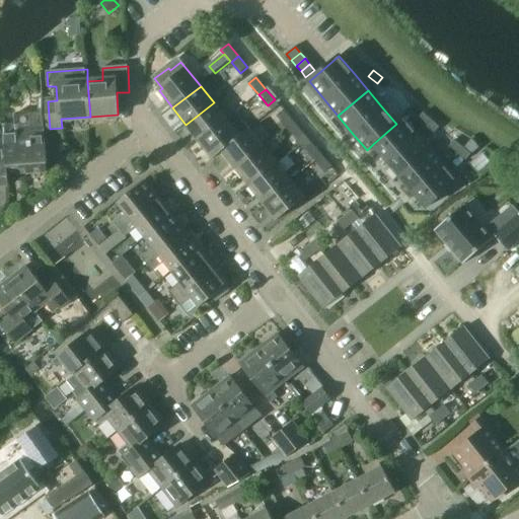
[(199,142),(227,120),(214,102),(186,125),(199,142)]
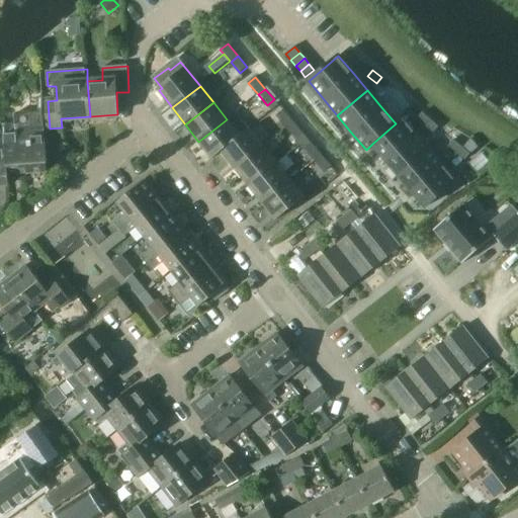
[(276,116),(285,127),(293,121),(283,110),(276,116)]
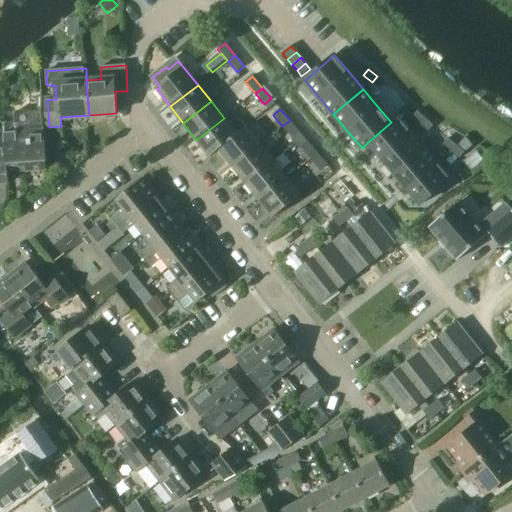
[(16,122),(3,123),(4,137),(5,137),(6,153),(8,153),(8,159),(17,158),(18,171),(48,169),(44,124),(43,111),(15,113),(16,122)]
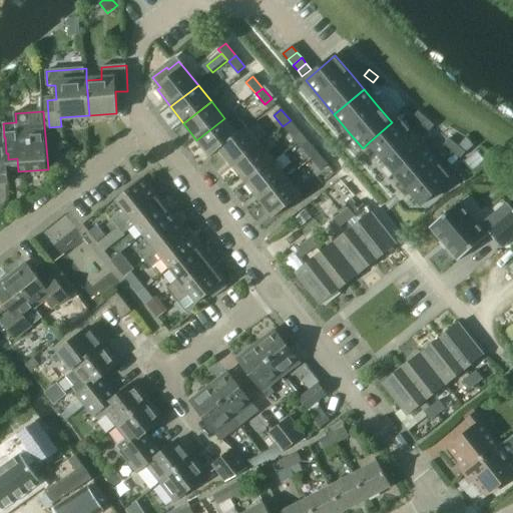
[(413,117),(421,124),(427,119),(418,111),(413,117)]
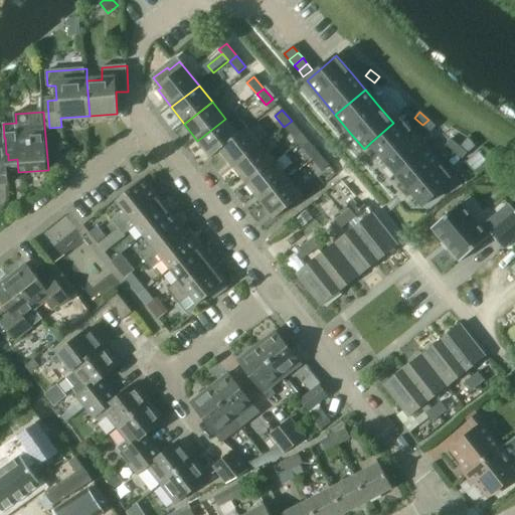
[(383,158),(412,134),(399,117),(392,122),(393,123),(370,143),(383,158)]
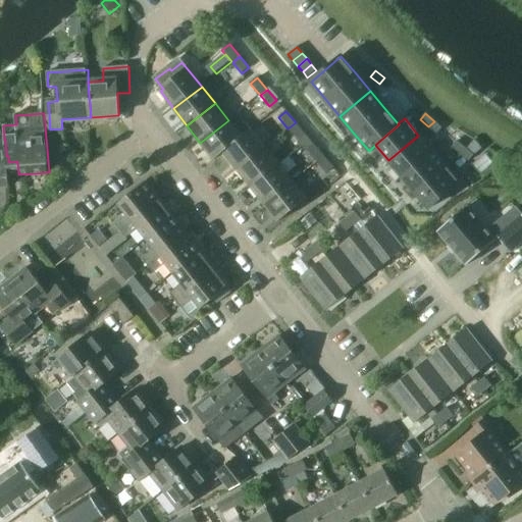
[(223,152),(242,138),(228,120),(200,143),(213,159),(223,152)]
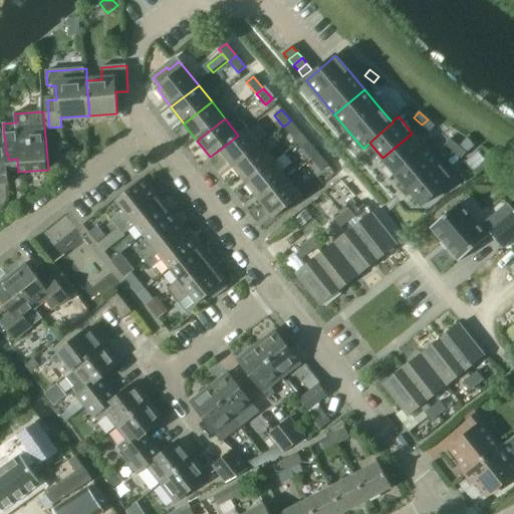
[(428,119),(422,124),(430,132),(436,125),(428,119)]
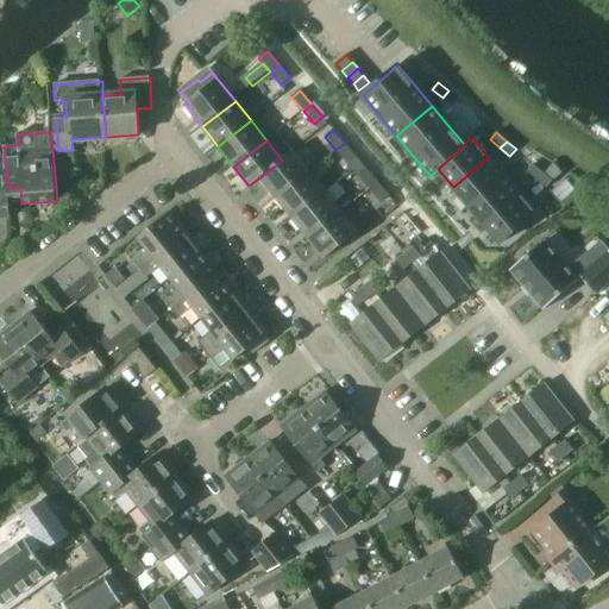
[(357,157),(345,143),(336,150),(347,164),(357,157)]
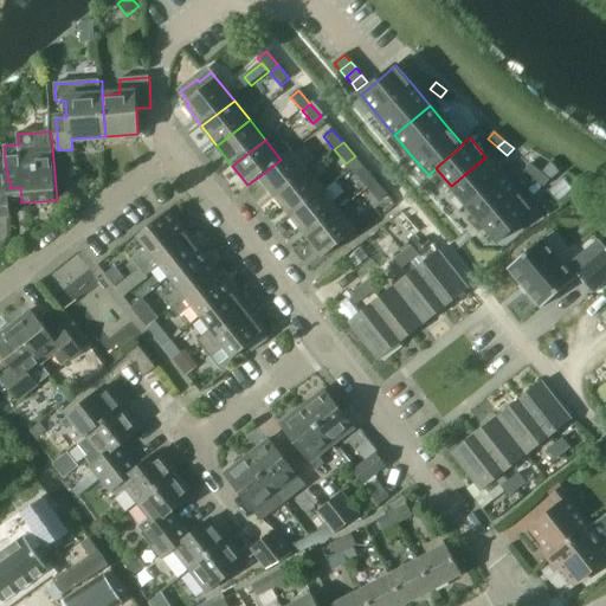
[(275,197),(308,171),(292,150),(281,160),(259,176),(275,197)]
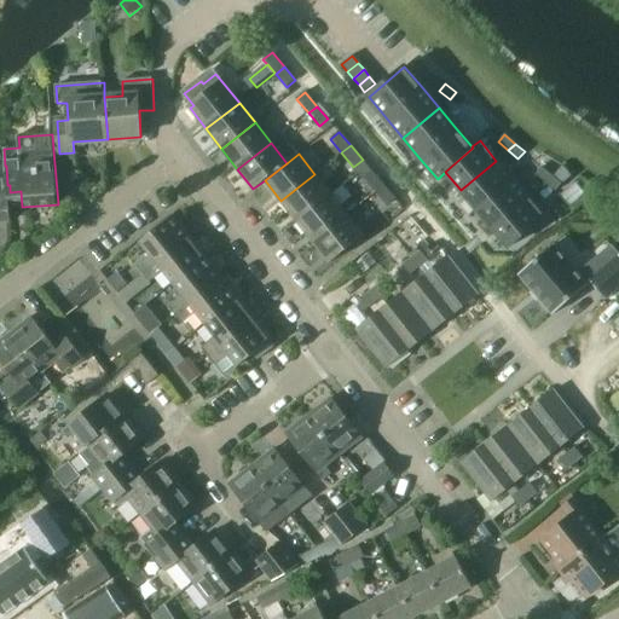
[(476,209),(513,179),(496,161),(461,190),(476,209)]
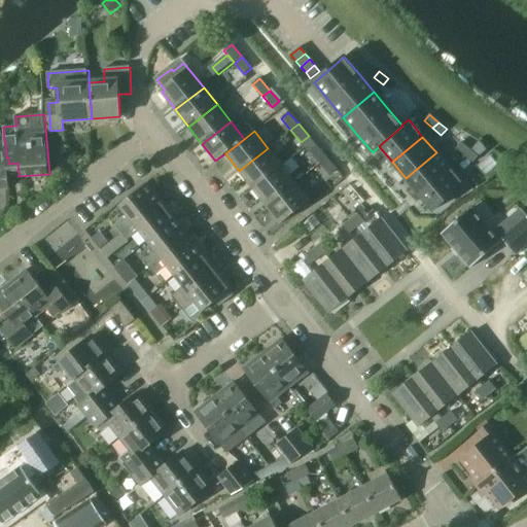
[(0,189),(10,189),(8,164),(8,157),(6,157),(5,141),(4,141),(0,141),(0,189)]
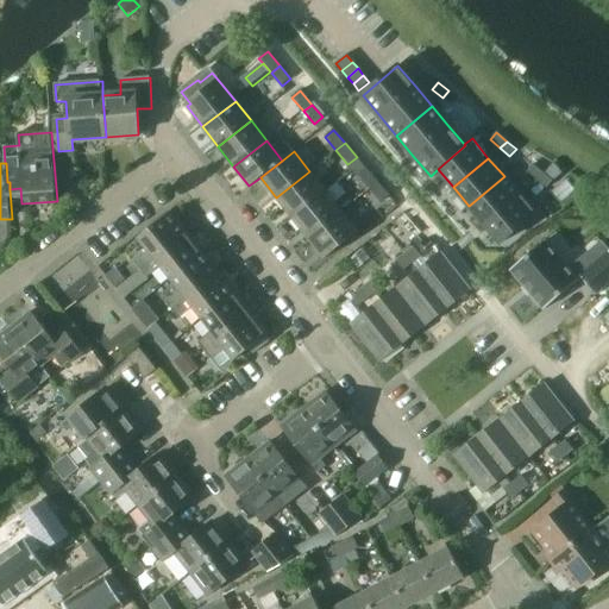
[(527,171),(537,180),(544,173),(533,164),(527,171)]
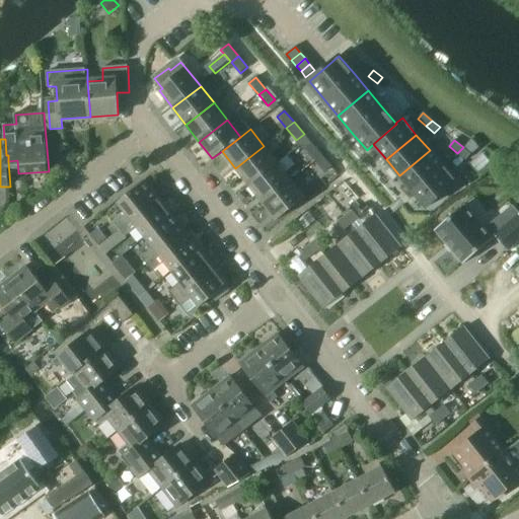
[(471,154),(478,148),(472,141),(464,148),(471,154)]
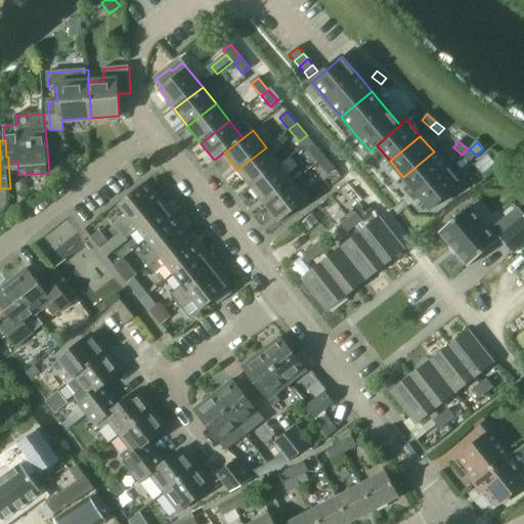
[(308,151),(317,162),(325,156),(316,144),(308,151)]
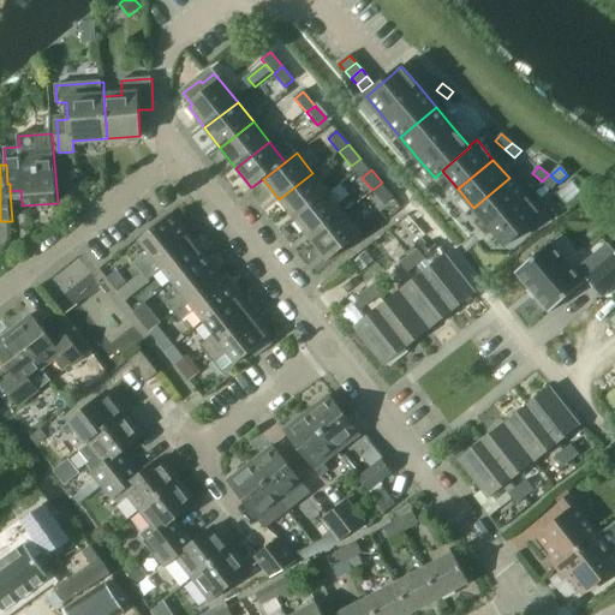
[(279,199),(294,219),(328,192),(312,173),(279,199)]
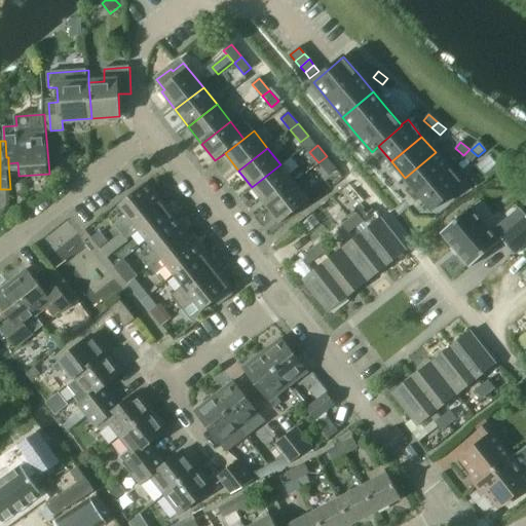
[(470,149),(463,155),(472,162),(478,156),(470,149)]
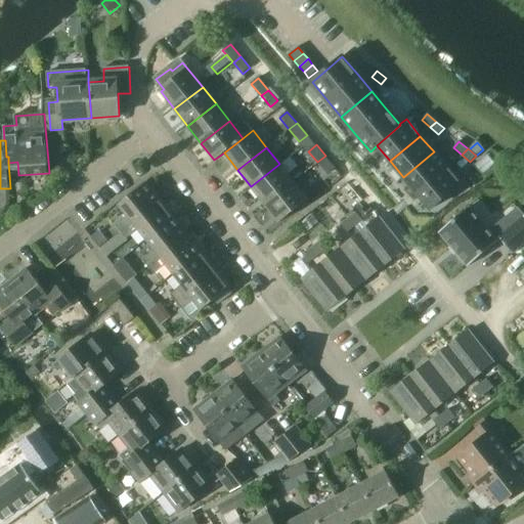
[(417,193),(447,168),(434,151),(403,177),(417,193)]
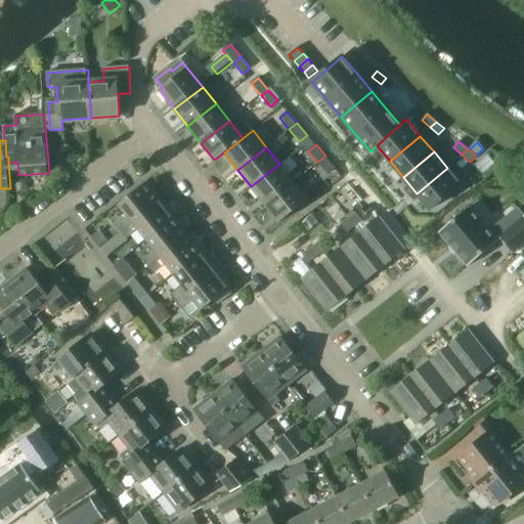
[(335,167),(325,156),(317,162),(328,173),(335,167)]
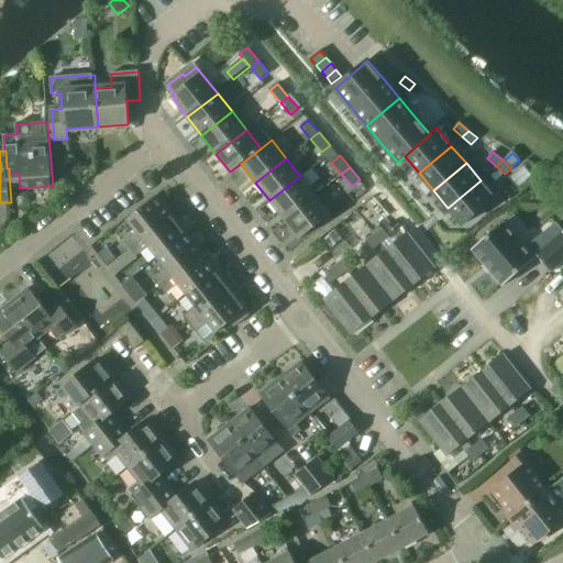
[(284,219),(315,195),(300,176),(269,200),(284,219)]
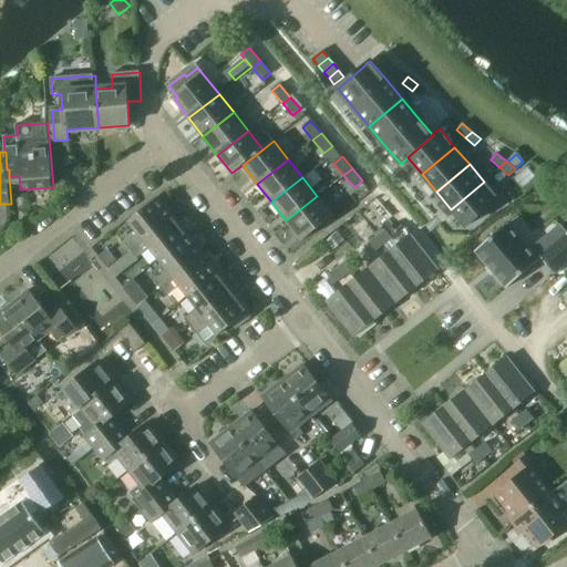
[(466,227),(498,199),(484,182),(451,209),(466,227)]
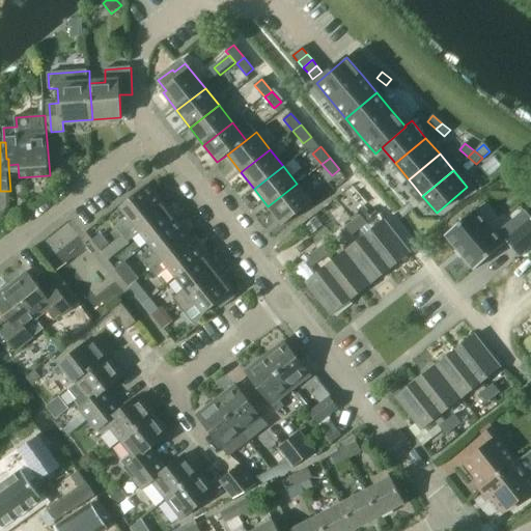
[(310,201),(297,184),(268,206),(282,224),(310,201)]
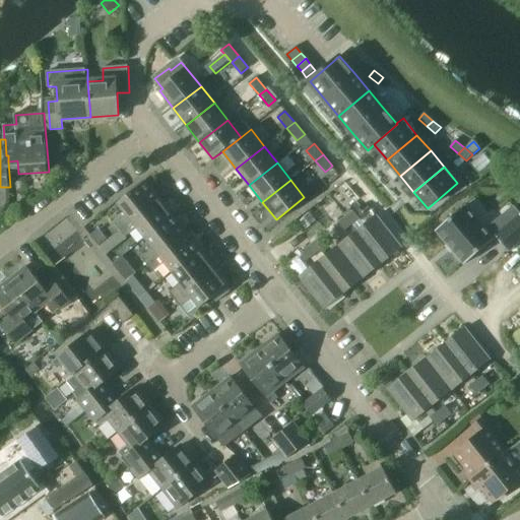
[(120,230),(159,198),(146,182),(118,203),(127,214),(115,223),(120,230)]
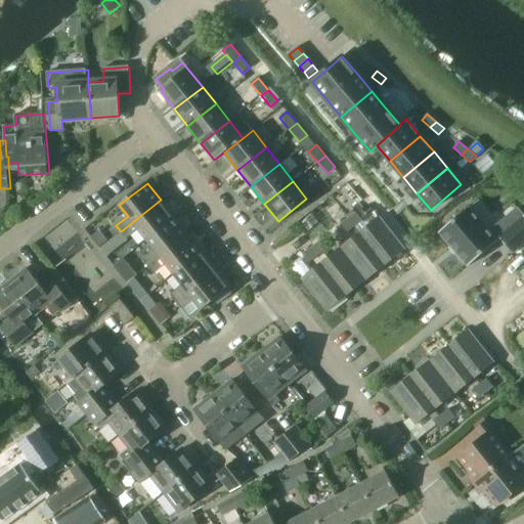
[(146,239),(175,217),(161,200),(121,231),(126,238),(138,229),(146,239)]
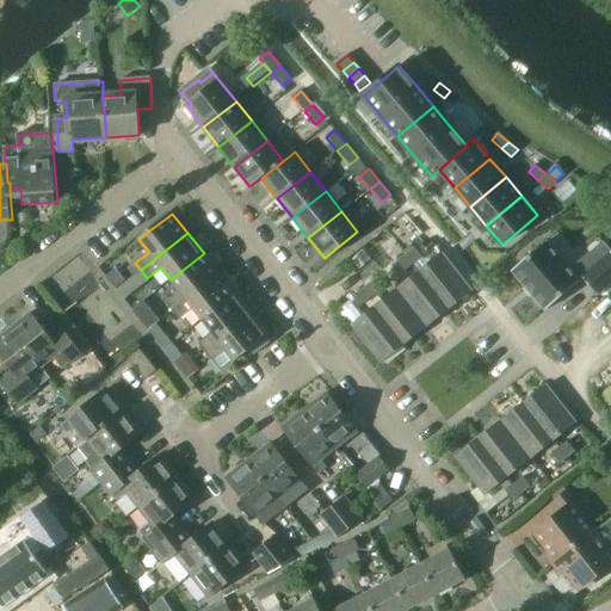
[(585,278),(599,295),(610,284),(610,253),(594,267),(586,258),(569,272),(544,242),(512,270),(547,309),(585,278)]
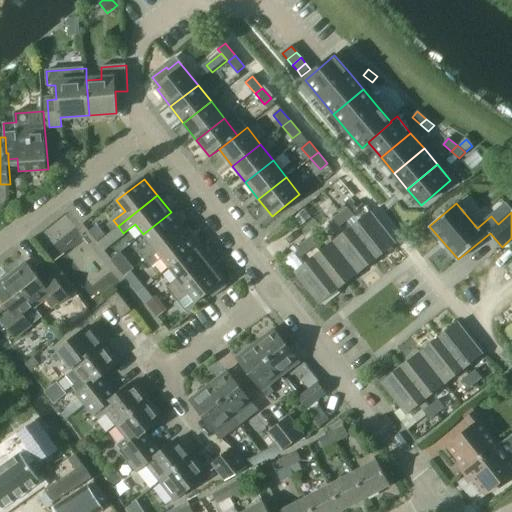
[(346,220),(353,216),(348,208),(341,214),(346,220)]
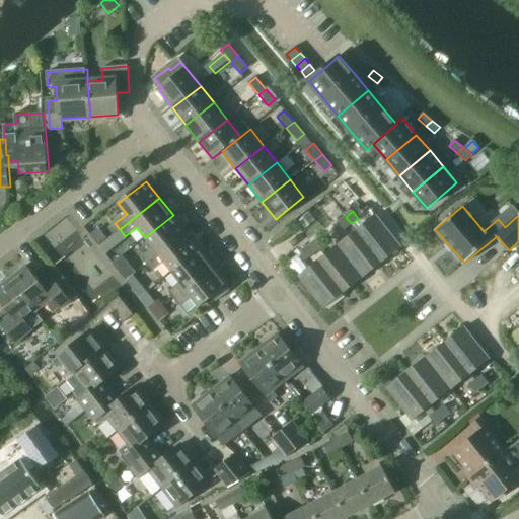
[(147,264),(188,232),(173,215),(145,237),(154,248),(142,257),(147,264)]
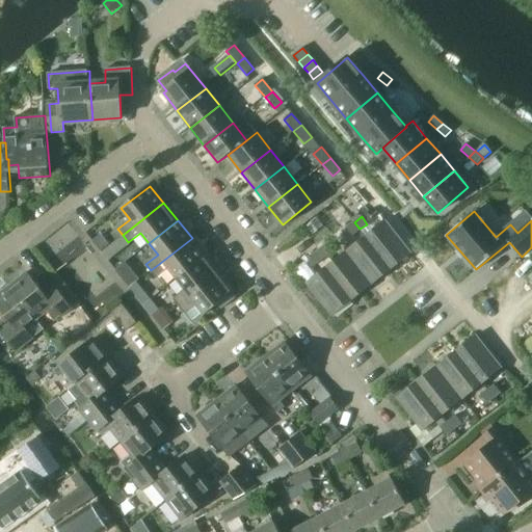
[(384,221),(367,236),(392,268),(410,254),(386,221),(384,221)]
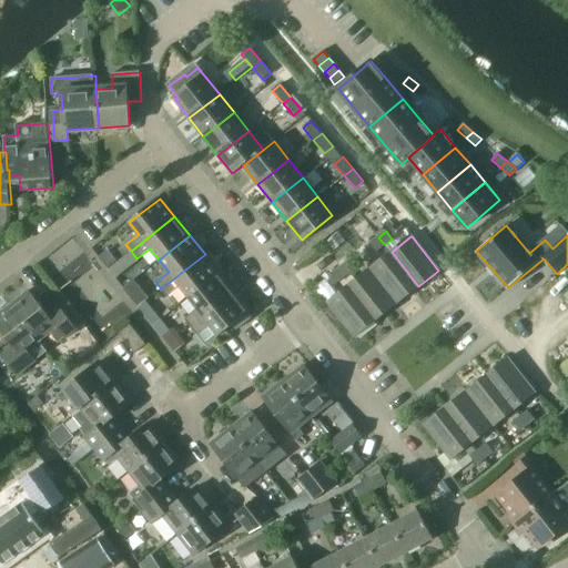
[(378,237),(371,243),(376,251),(384,244),(378,237)]
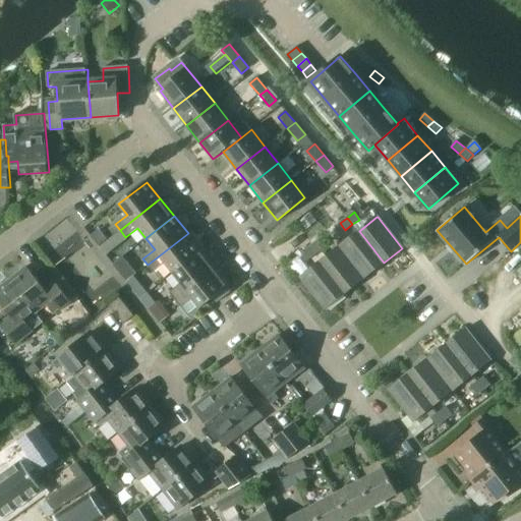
[(100,230),(93,236),(101,246),(108,240),(100,230)]
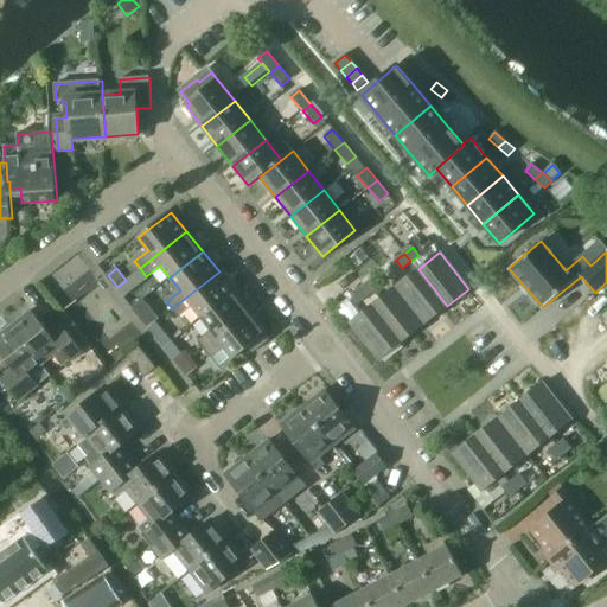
[(409,276),(395,287),(425,324),(439,313),(447,306),(419,269),(409,276)]
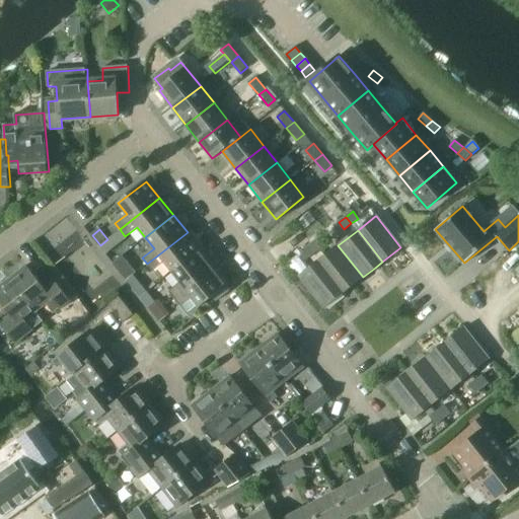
[(172,272),(201,249),(188,232),(147,264),(152,271),(164,262),(172,272)]
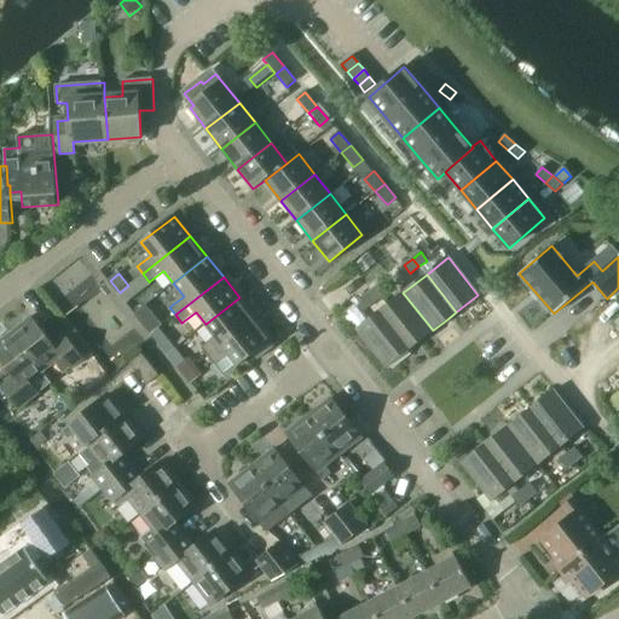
[(364,308),(381,295),(375,285),(357,298),(364,308)]
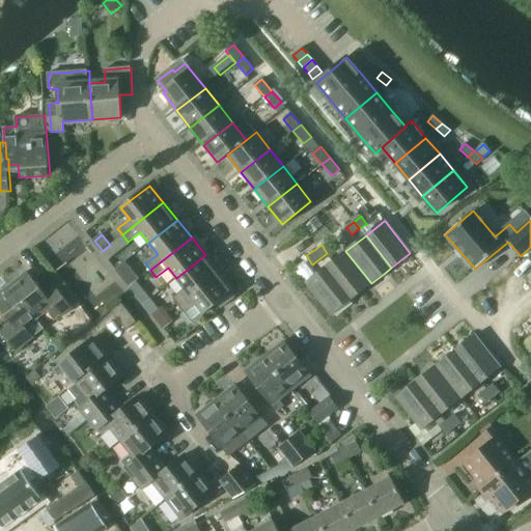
[(332,262),(305,283),(331,315),(357,295),(371,283),(345,251),(332,262)]
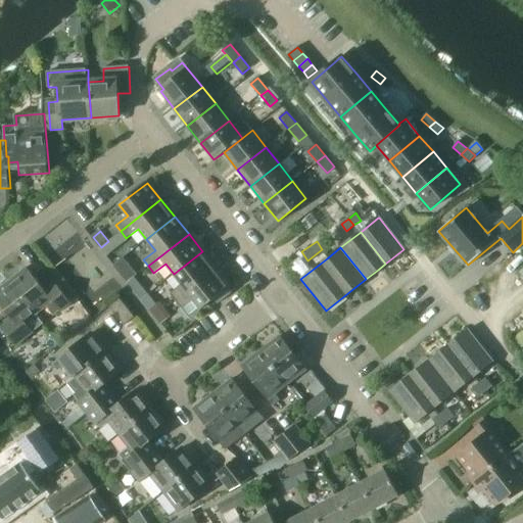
[(176,300),(216,269),(202,251),(174,274),(182,285),(171,294),(176,300)]
